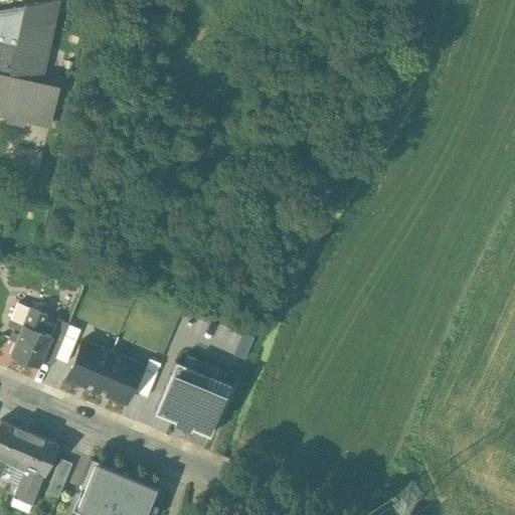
[(54,0),(24,5),(24,7),(20,25),(50,21),(54,0)]
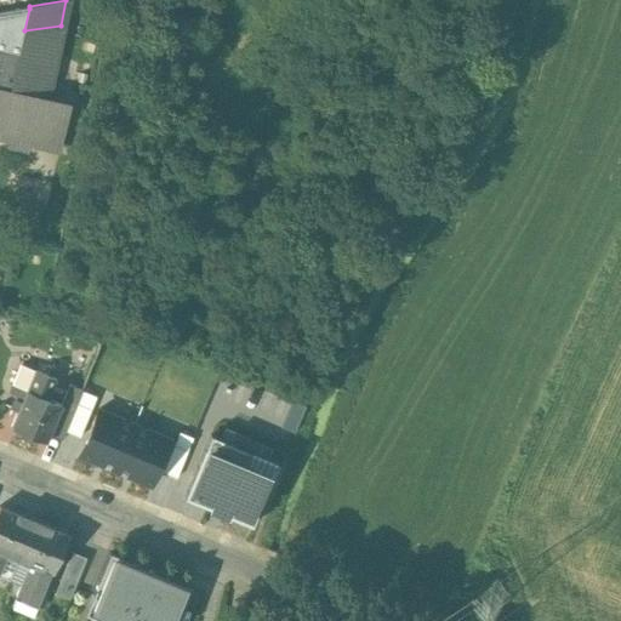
[(29,9),(0,12),(0,52),(18,57),(24,30),(29,9)]
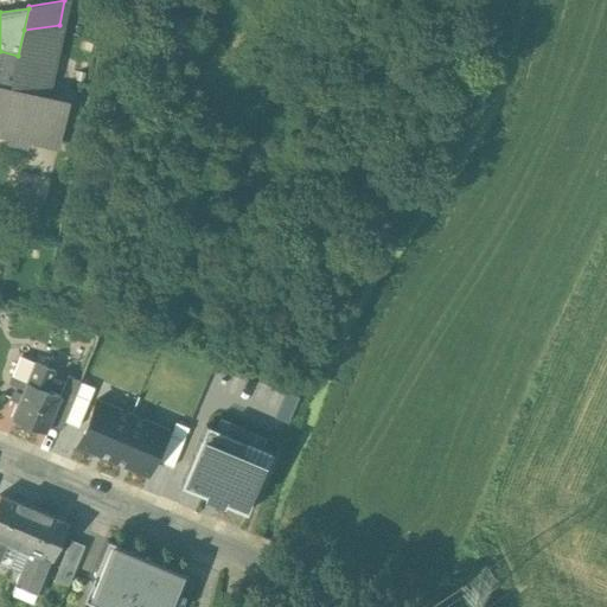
[(0,51),(0,132),(10,134),(8,140),(27,145),(30,139),(58,145),(68,102),(43,96),(59,25),(24,30),(18,56),(0,51)]
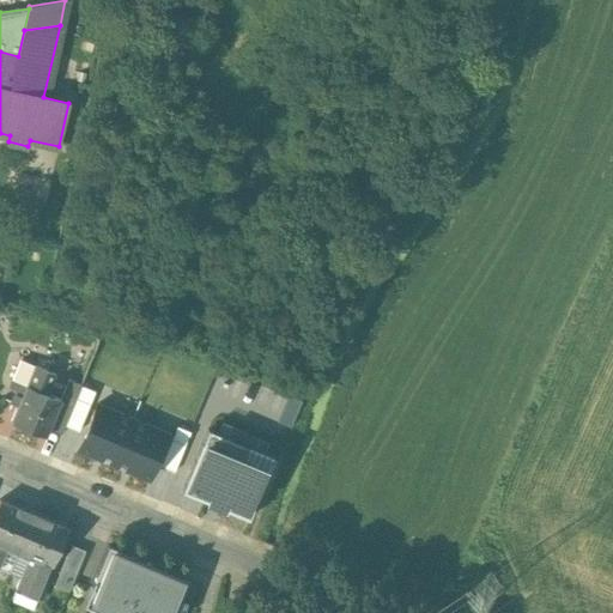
[(35,366),(22,360),(10,388),(23,393),(26,386),(35,366)]
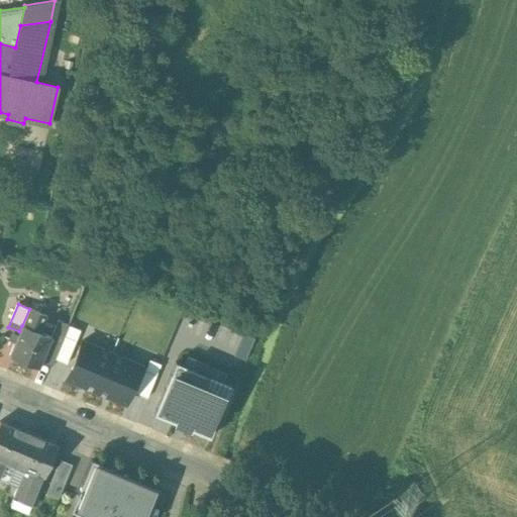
[(45,316),(29,309),(22,325),(19,331),(9,356),(38,368),(40,362),(50,337),(39,332),(45,316)]
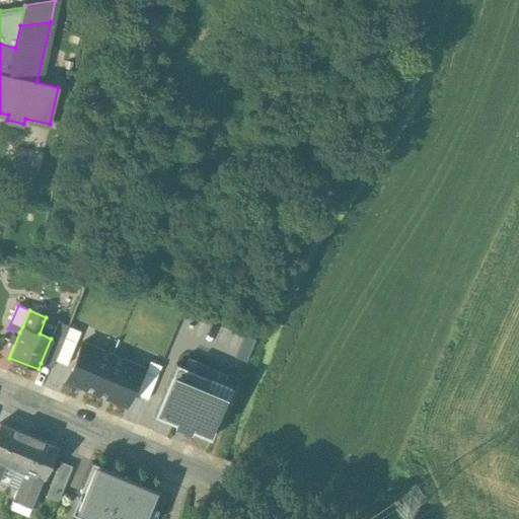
[(51,339),(41,363),(52,367),(55,361),(69,327),(69,326),(58,321),(51,339)]
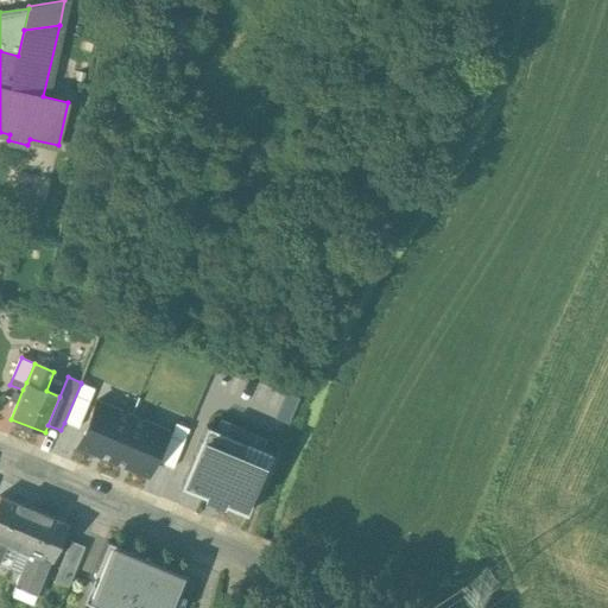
[(77,428),(94,390),(81,384),(64,423),(77,428)]
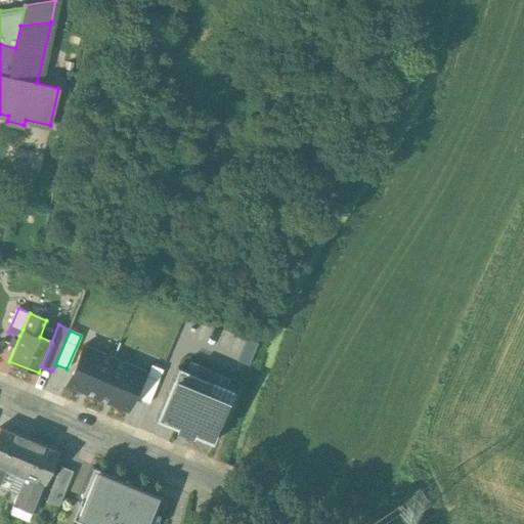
[(82,343),(64,385),(96,398),(114,356),(82,343)]
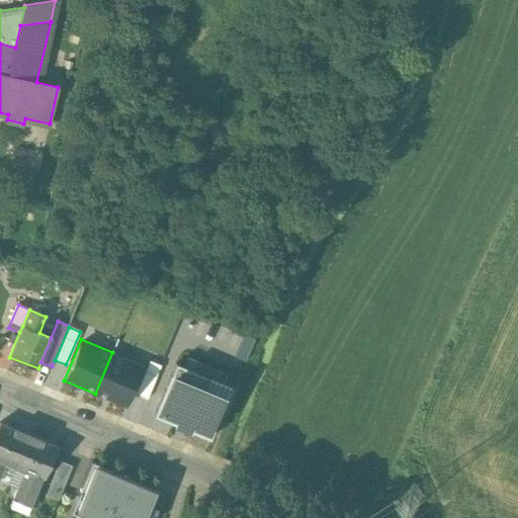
[(144,365),(112,352),(95,394),(126,407),(144,365)]
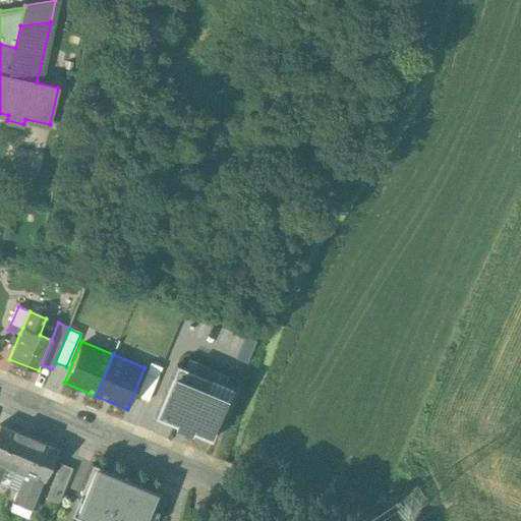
[(162,367),(151,363),(136,397),(148,401),(162,367)]
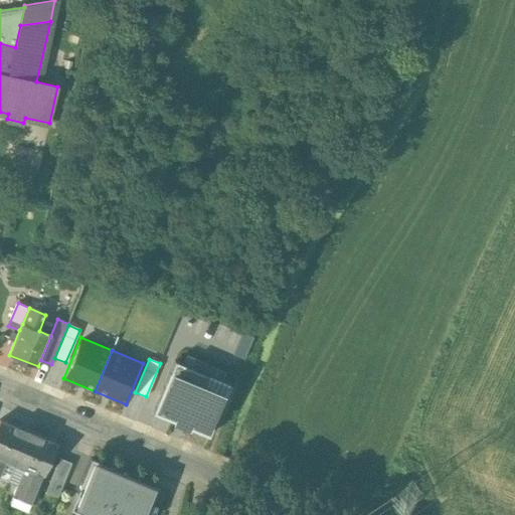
[(175,364),(157,411),(173,417),(172,421),(189,428),(191,423),(208,431),(226,384),(175,364)]
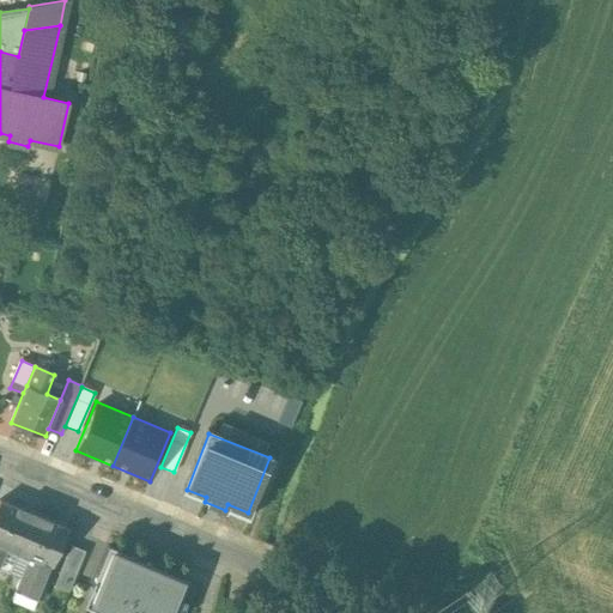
[(0,499),(0,542),(6,545),(18,550),(34,514),(0,499)]
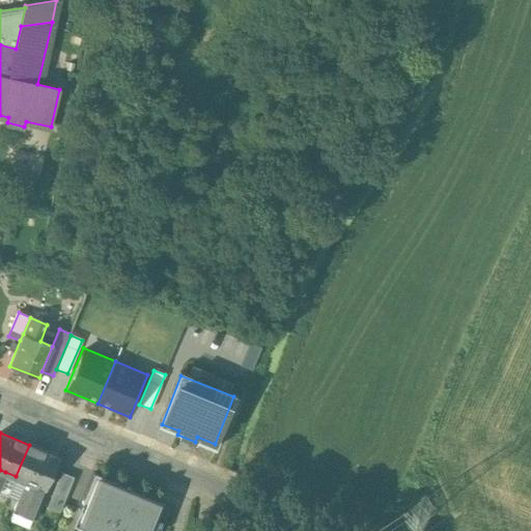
[(57,456),(29,445),(16,476),(24,480),(43,487),(44,488),(57,456)]
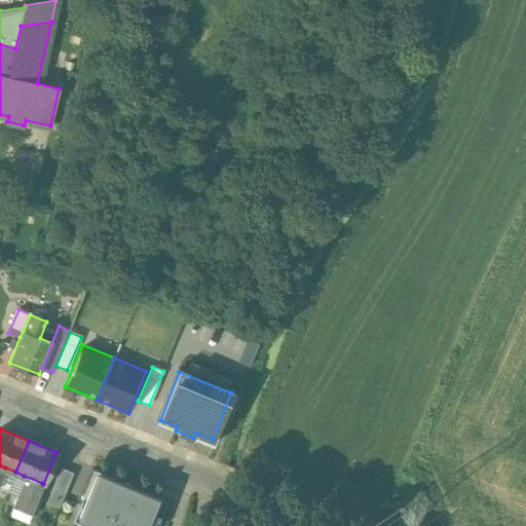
[(46,505),(58,511),(73,474),(62,468),(46,505)]
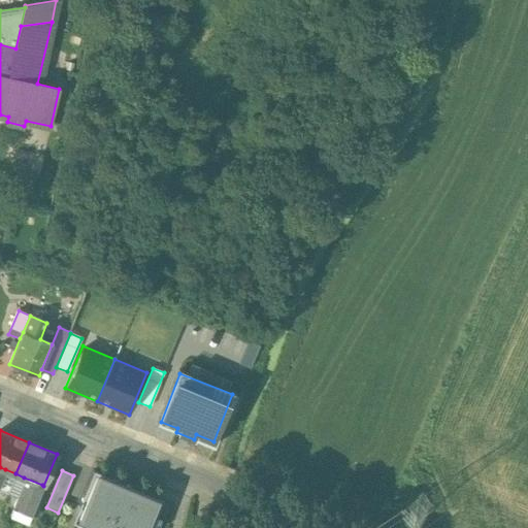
[(149,527),(162,498),(94,470),(74,516),(91,523),(89,527),(149,527)]
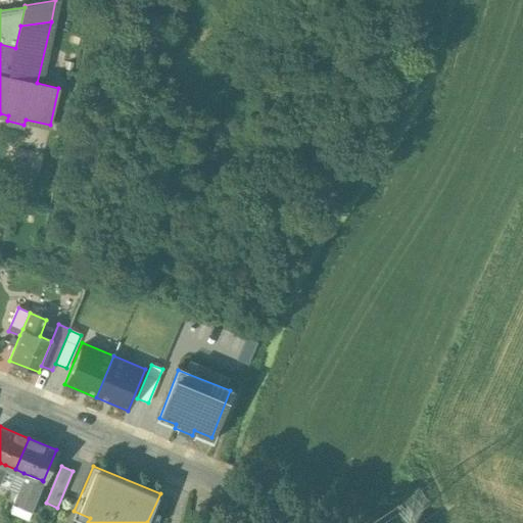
[(42,480),(24,473),(15,493),(33,502),(42,480)]
